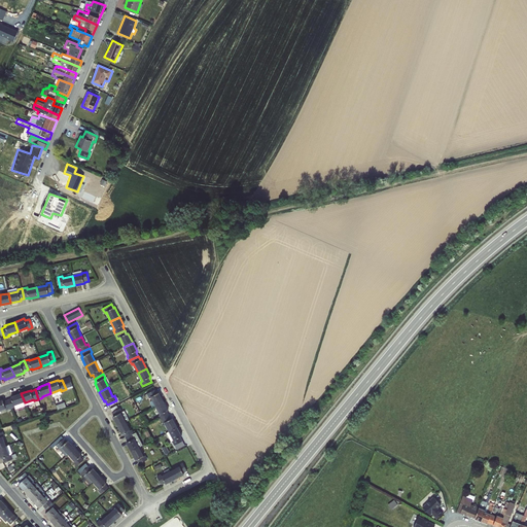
[(150,397),(155,407),(164,401),(160,392),(157,393),(156,389),(147,393),(149,397),(150,397)]
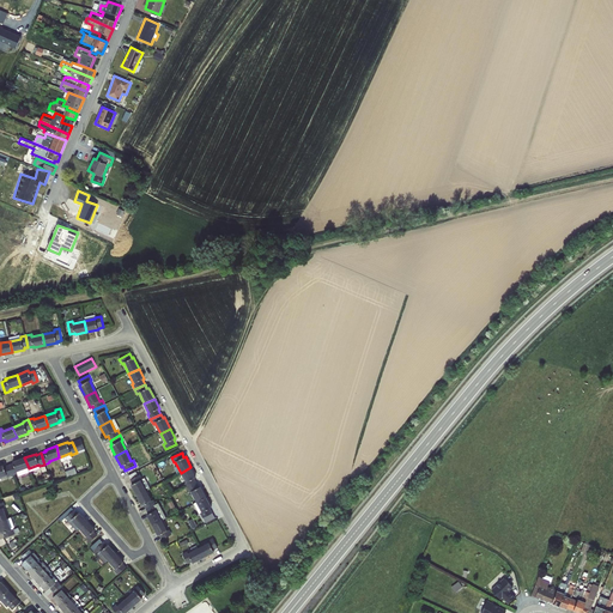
[(13,463),(8,465),(13,475),(18,474),(17,472),(29,468),(24,457),(13,461),(13,463)]
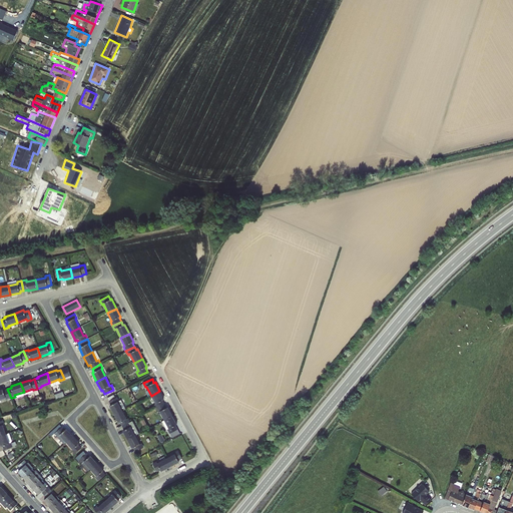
[(3,389),(0,390),(0,400),(6,398),(6,400),(11,398),(7,389),(3,391),(3,389)]
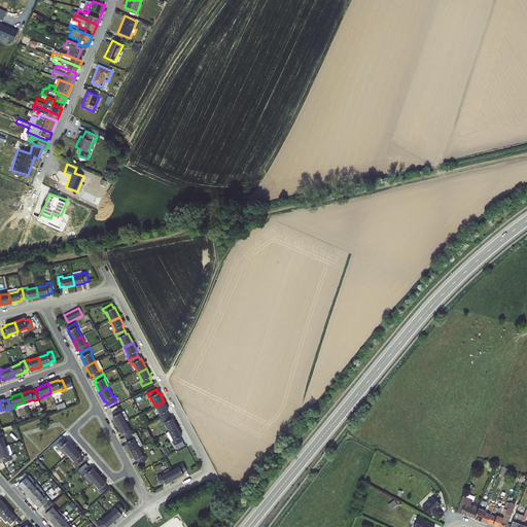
[(169,411),(164,401),(155,407),(160,415),(159,415),(161,420),(169,415),(167,411),(169,411)]
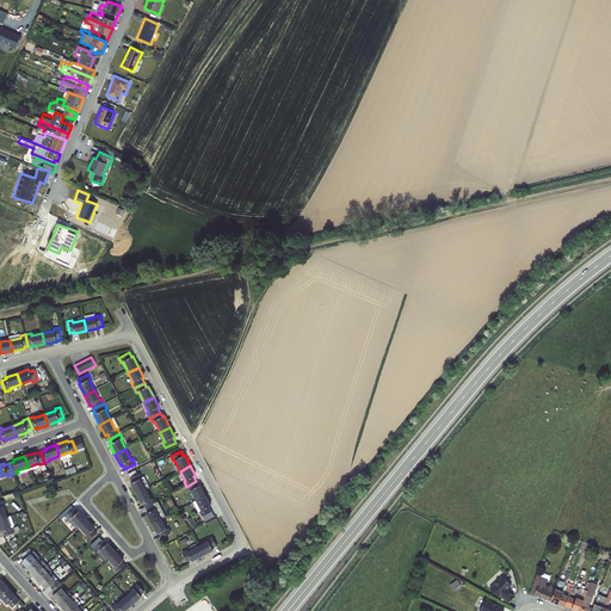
[(130,483),(136,494),(146,488),(141,479),(142,477),(140,473),(130,477),(133,482),(130,483)]
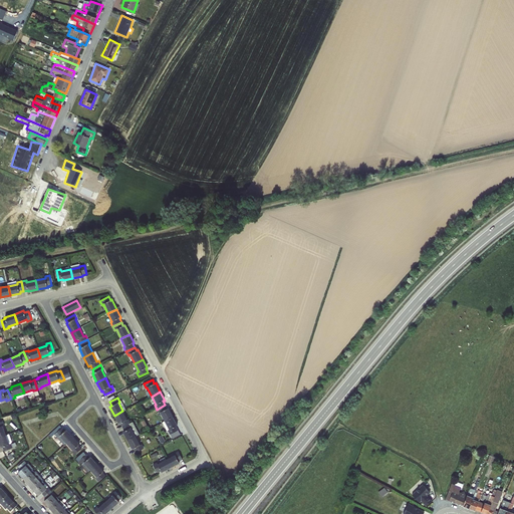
[(167,409),(165,405),(157,410),(159,414),(160,413),(165,422),(173,417),(169,408),(167,409)]
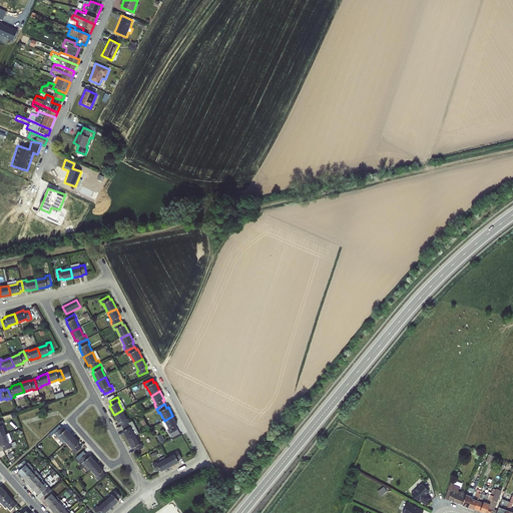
[(120,423),(122,427),(130,422),(128,418),(127,419),(122,410),(114,415),(118,424),(120,423)]
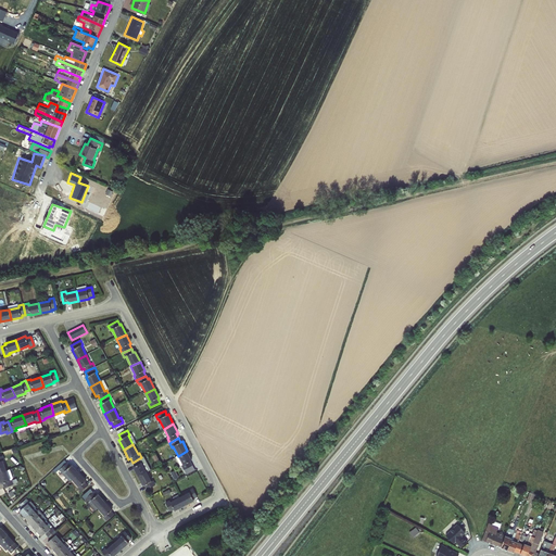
[(192,460),(187,451),(178,456),(175,457),(180,466),(184,470),(187,475),(194,470),(190,462),(192,460)]
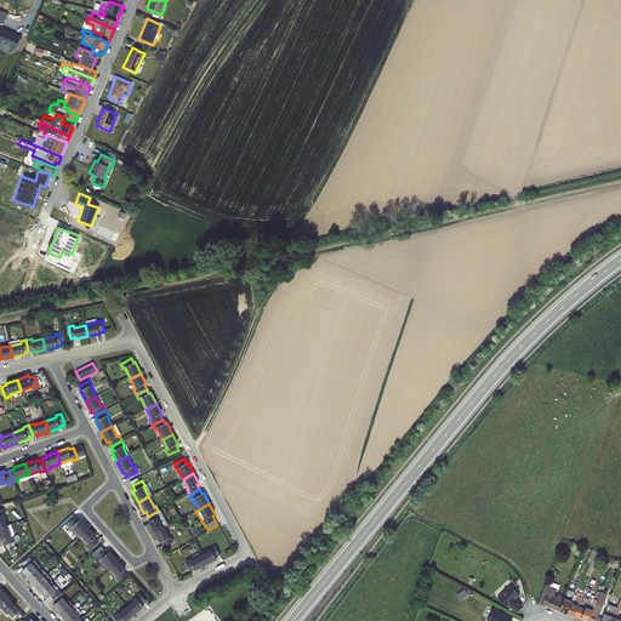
[(148,522),(154,533),(164,527),(159,517),(160,516),(158,511),(148,517),(151,520),(148,522)]
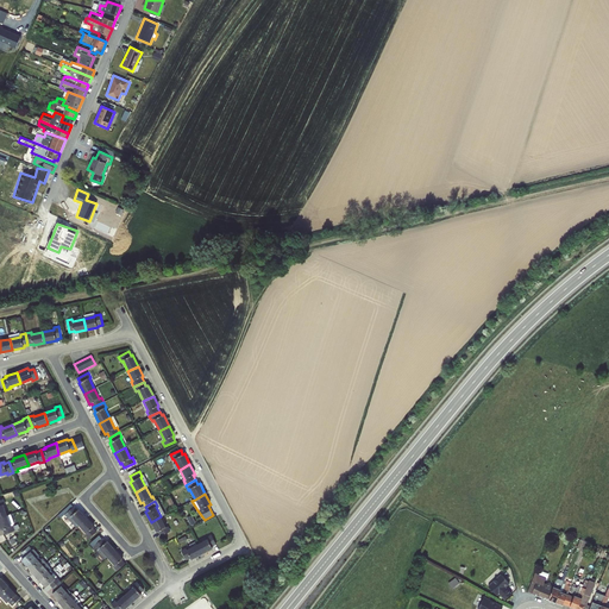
[(71,518),(79,526),(87,518),(79,509),(77,510),(74,507),(66,514),(69,519),(71,518)]
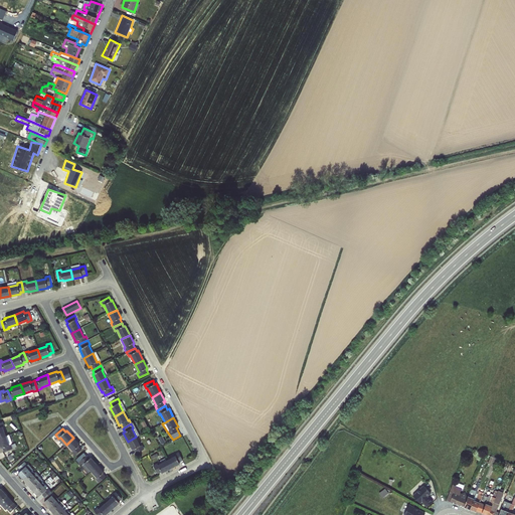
[(10,445),(6,436),(0,437),(0,446),(1,449),(2,448),(3,452),(13,449),(11,444),(10,445)]
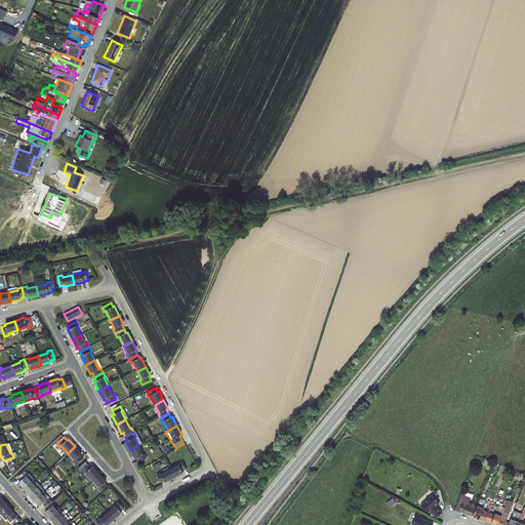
[(144,454),(138,445),(130,450),(134,459),(136,458),(138,462),(147,458),(145,453),(144,454)]
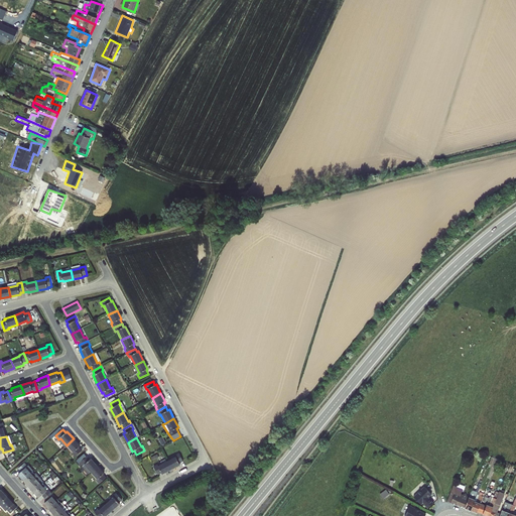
[(81,446),(74,438),(67,445),(73,453),(72,454),(75,457),(82,450),(79,447),(81,446)]
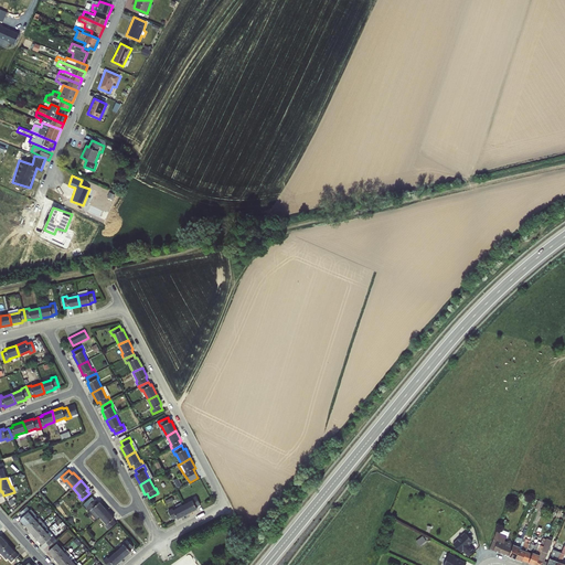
[(192,500),(182,504),(187,514),(196,509),(196,508),(201,505),(195,496),(191,499),(192,500)]
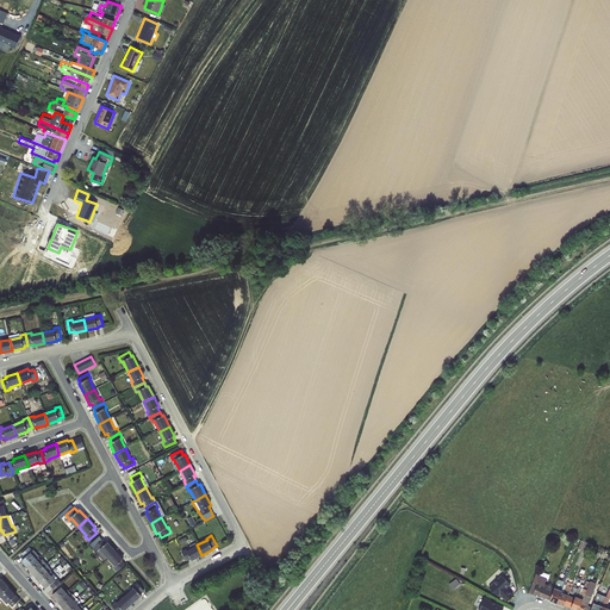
[(105,561),(107,558),(116,551),(107,541),(106,542),(103,539),(99,536),(91,545),(94,547),(98,551),(97,551),(105,561)]
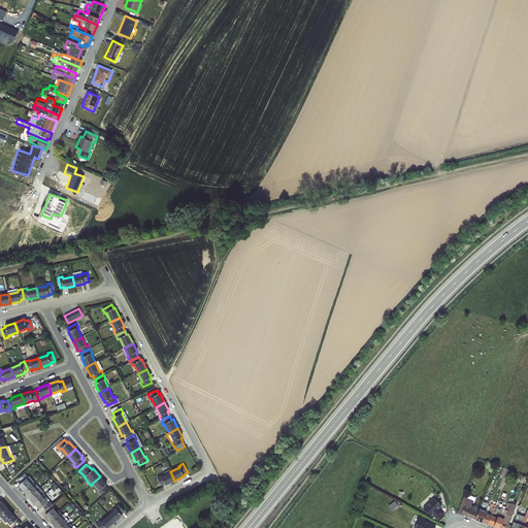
[(166,485),(174,481),(170,471),(162,476),(161,474),(157,476),(161,486),(165,484),(166,485)]
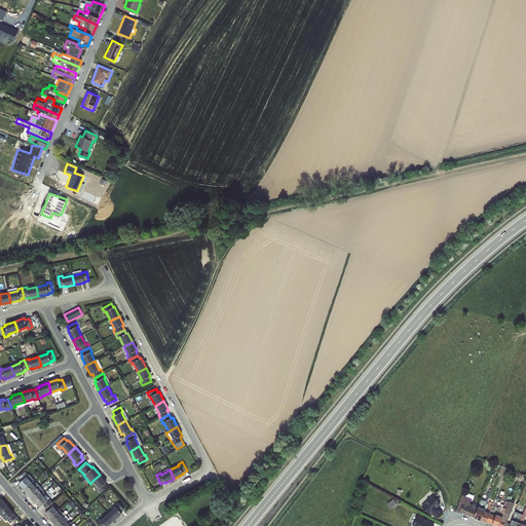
[(24,490),(35,483),(31,478),(30,480),(27,477),(29,476),(25,472),(19,478),(22,481),(19,484),(24,490)]
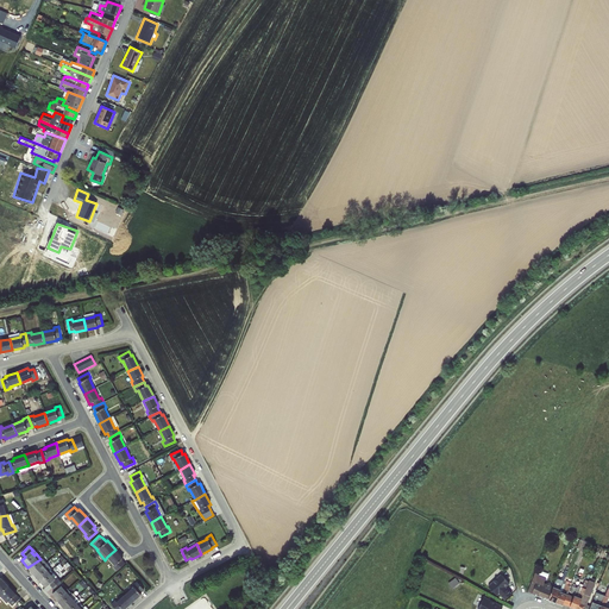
[(124,558),(115,550),(107,557),(114,565),(113,566),(117,571),(125,564),(121,559),(124,558)]
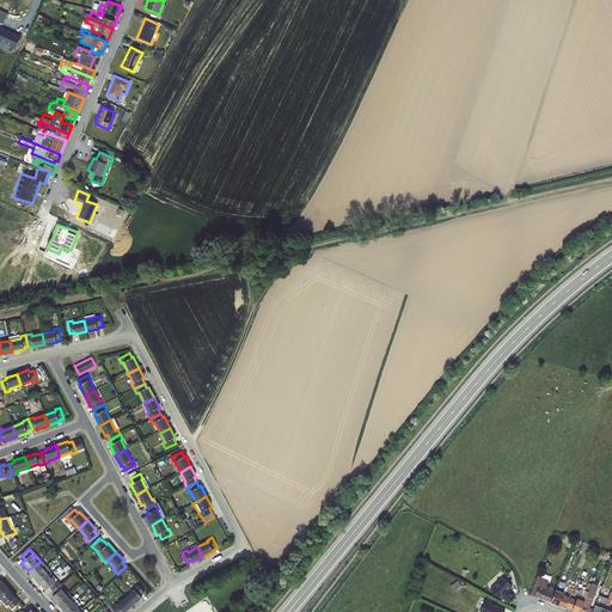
[(41,562),(28,570),(34,577),(44,569),(43,568),(47,565),(42,561),(41,562)]
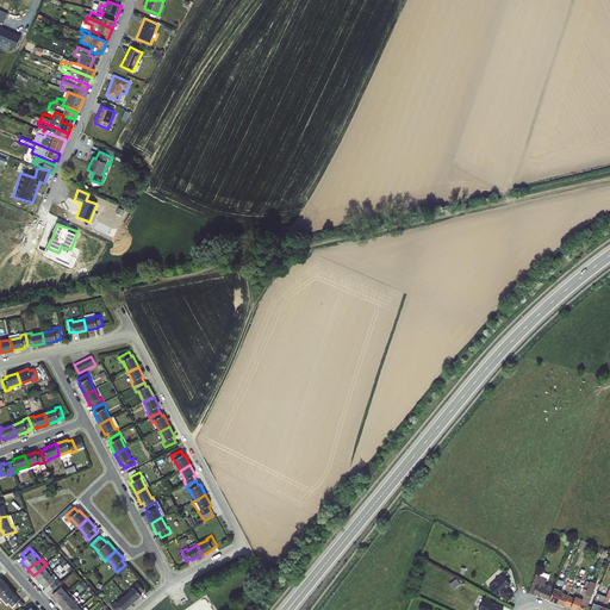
[(44,567),(33,576),(39,583),(53,573),(49,568),(47,570),(44,567)]
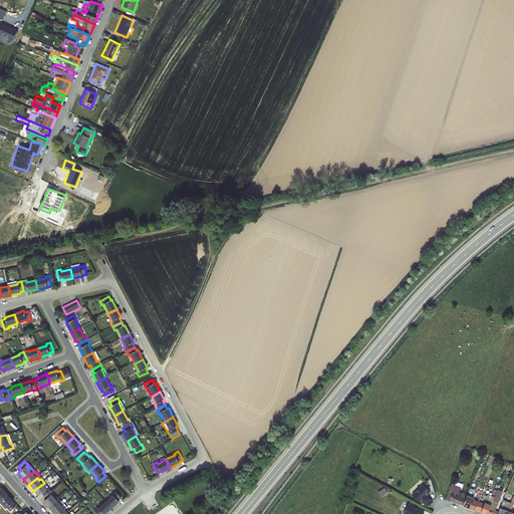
[(424,482),(412,492),(419,501),(422,500),(428,505),(433,501),(427,493),(431,490),(424,482)]
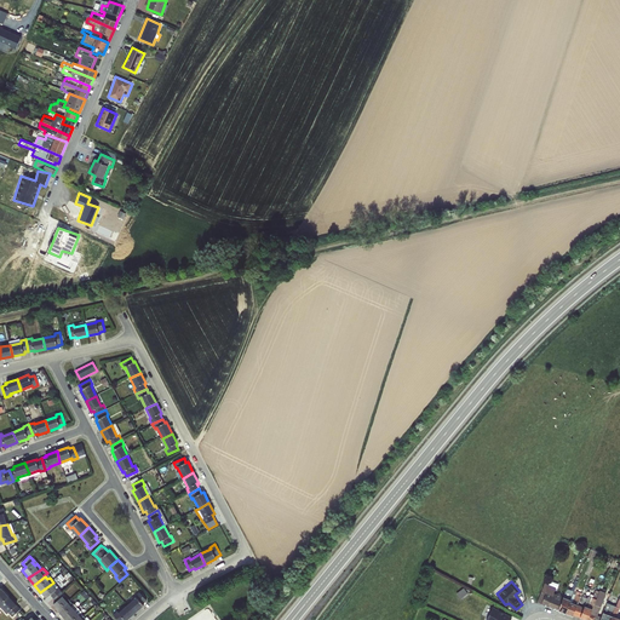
[(53,598),(61,591),(53,583),(40,592),(46,598),(51,595),(53,598)]
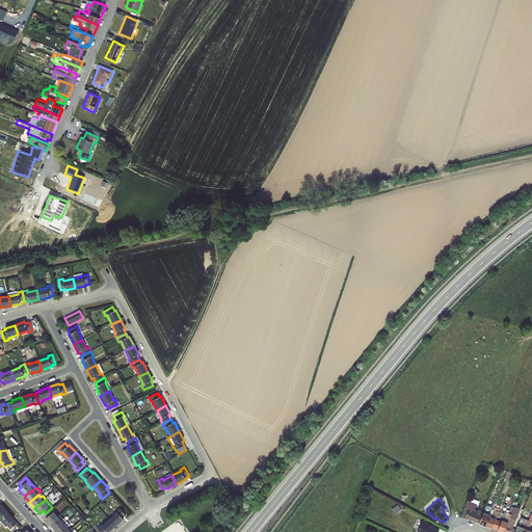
[(467,506),(462,516),(504,531),(531,531),(531,528),(531,525),(531,512),(531,513),(529,519),(521,516),(519,514),(520,508),(515,505),(511,512),(500,508),(494,506),(486,503),(482,512),(467,506)]
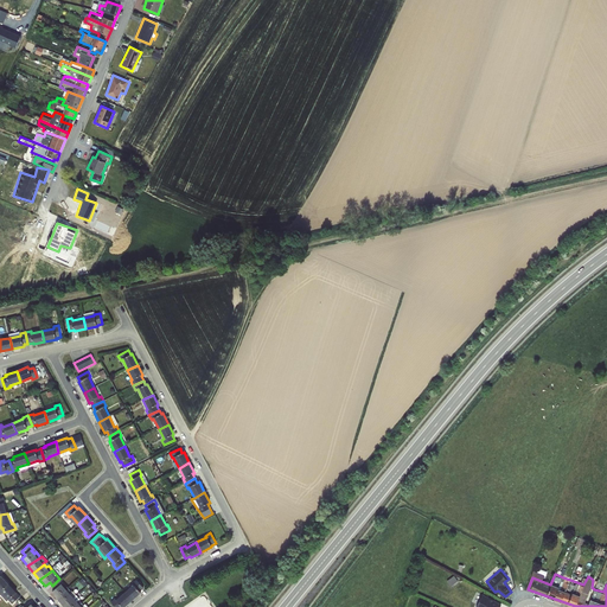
[(454,576),(447,581),(451,586),(458,580),(454,576)]
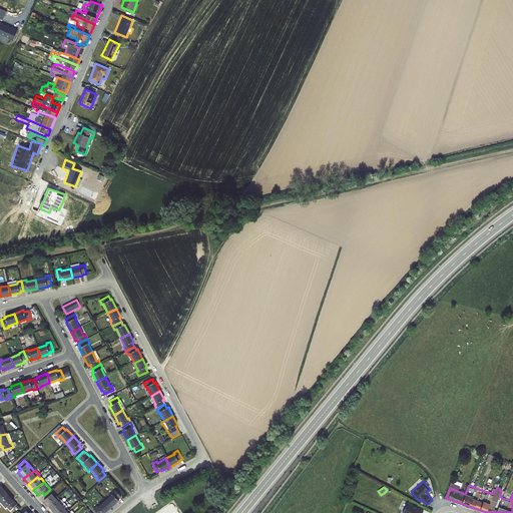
[(50,489),(44,495),(46,498),(43,500),(49,507),(58,498),(56,495),(55,497),(52,494),(53,493),(50,489)]
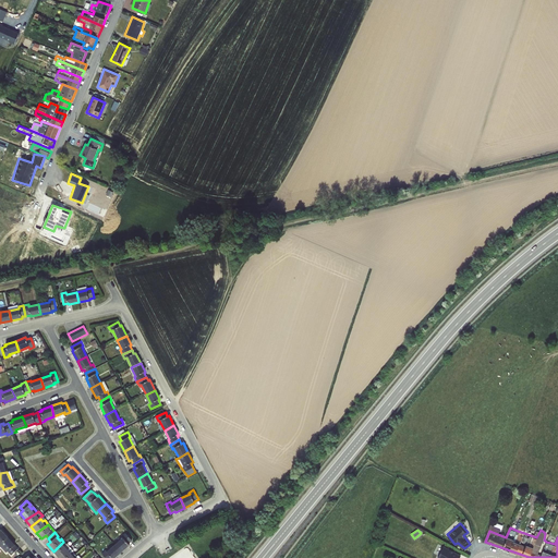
[(122,538),(114,545),(121,553),(130,546),(129,545),(132,542),(125,534),(121,537),(122,538)]
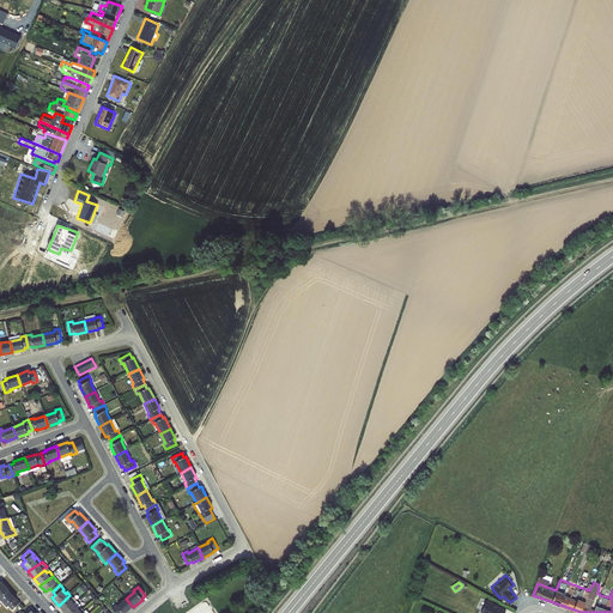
[(8,589),(0,596),(0,600),(6,607),(8,606),(12,610),(20,602),(8,589)]
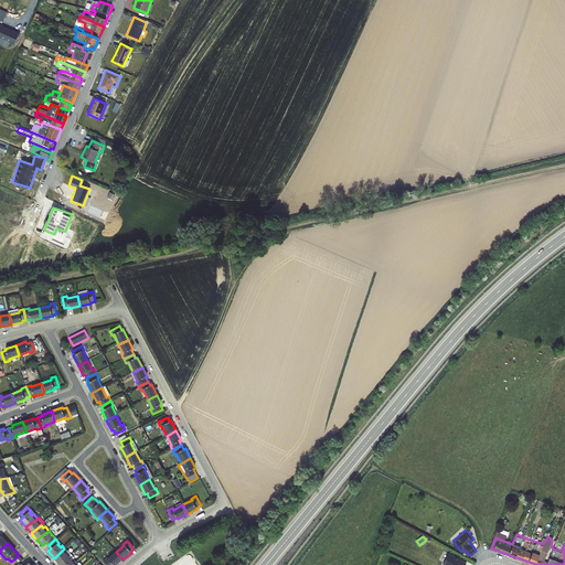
[(64,548),(54,558),(59,564),(72,555),(67,551),(64,548)]
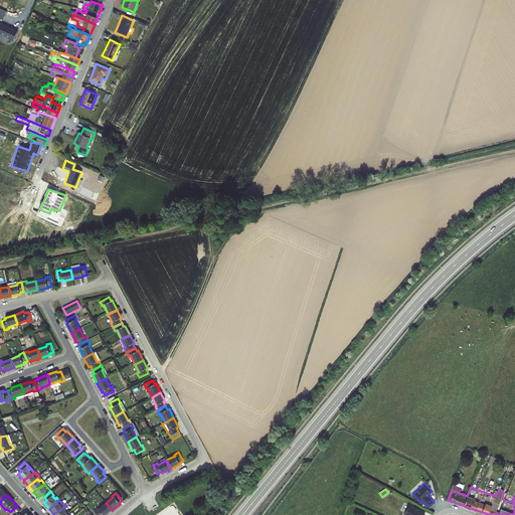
[(106,514),(112,510),(106,503),(99,509),(97,508),(94,511),(97,514),(106,514)]
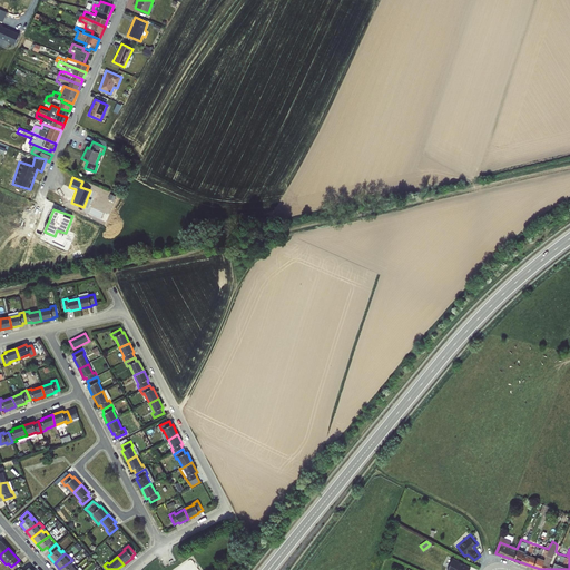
[(469,569),(471,566),(451,557),(445,569),(469,569)]
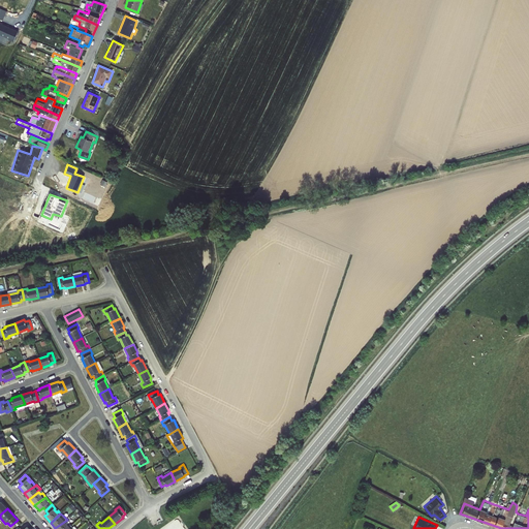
[(67,520),(55,528),(56,528),(67,528),(71,525),(67,520)]
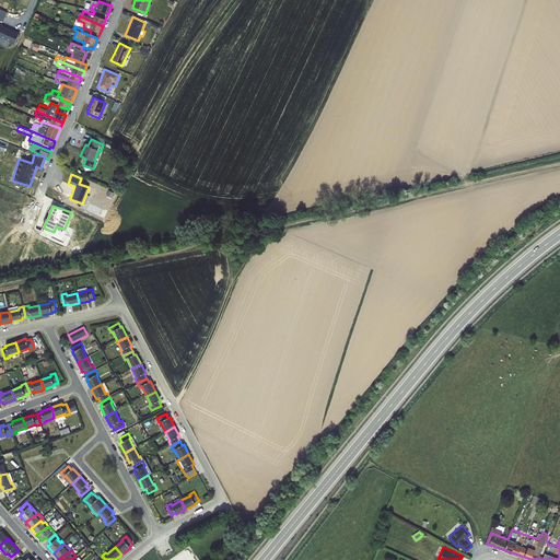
All buildings are outlined.
